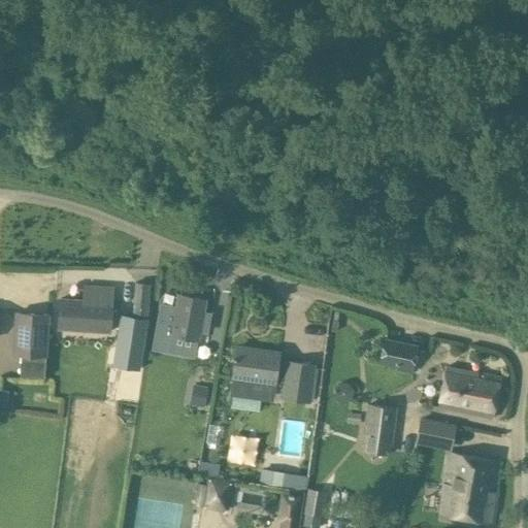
[(149,320),(151,284),(134,282),(132,316),(132,319),(124,368),(140,370),(149,320)]
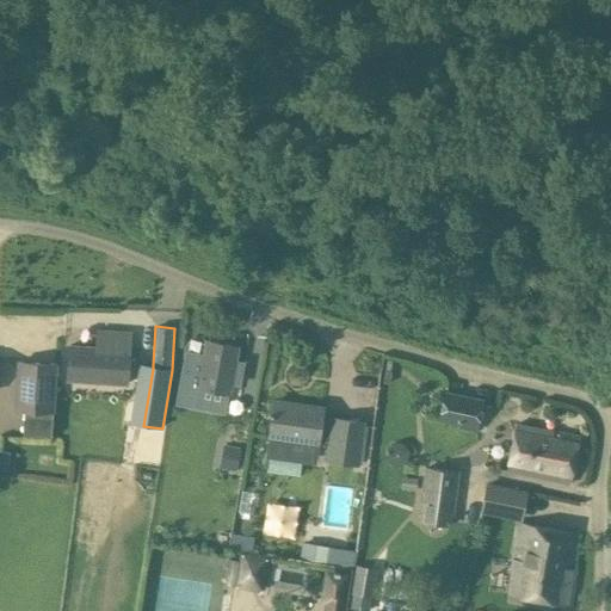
[(67,380),(128,384),(131,333),(97,331),(96,347),(69,345),(67,380)]
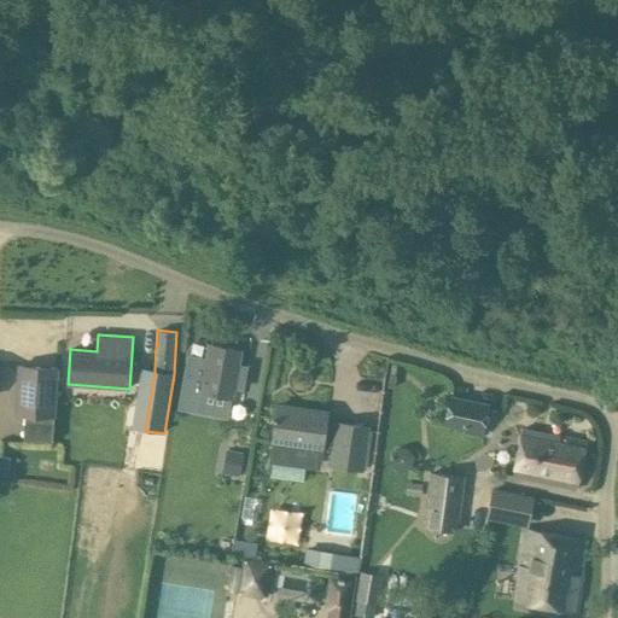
[(209,345),(200,392),(232,398),(240,350),(209,345)]
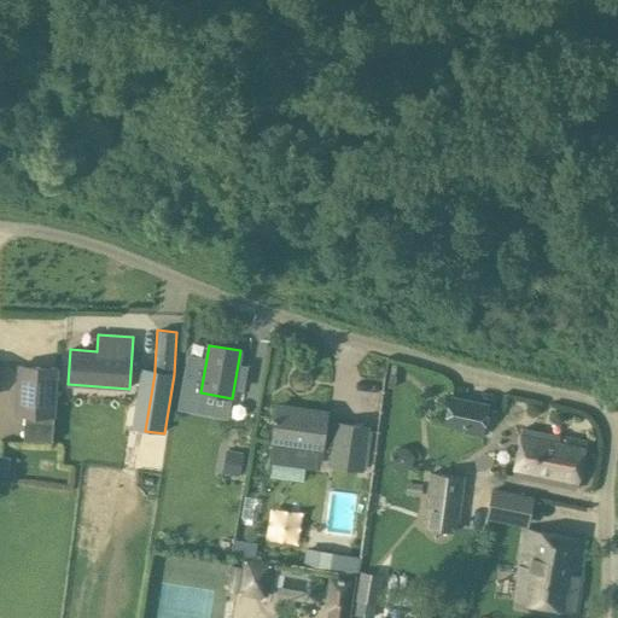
[(57,369),(18,367),(15,414),(53,417),(57,369)]
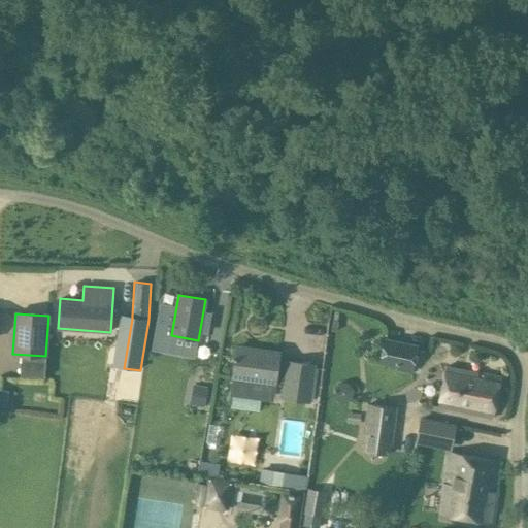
[(381,361),(399,365),(398,369),(411,372),(417,347),(385,339),(381,361)]
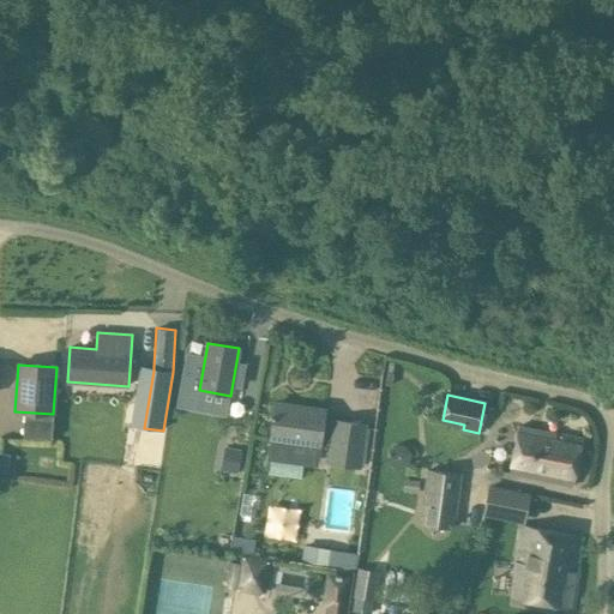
[(276,403),(271,439),(304,444),(301,459),(317,461),(318,446),(330,449),(329,463),(360,468),(366,425),(335,420),(335,422),(323,420),(324,410),(276,403)]
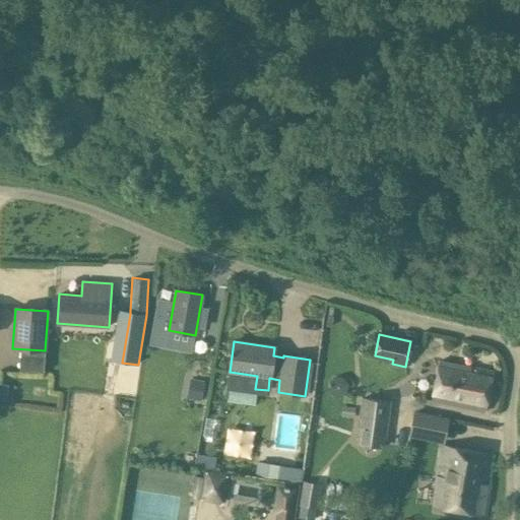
[(431,400),(484,411),(493,373),(440,362),(431,400)]
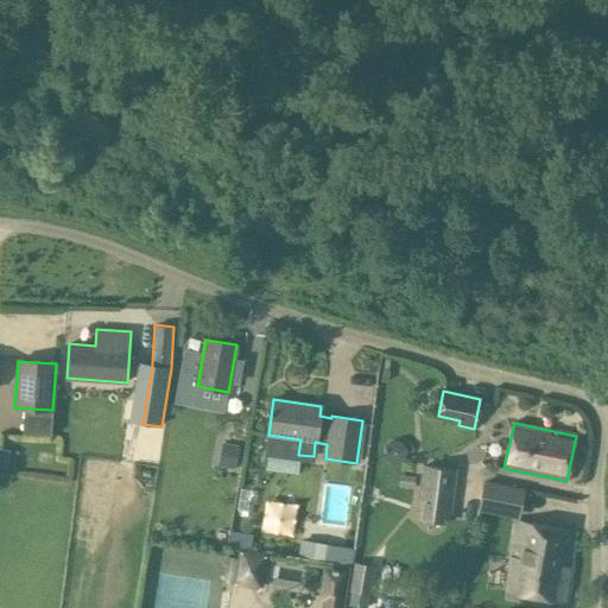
[(219,466),(235,468),(239,445),(222,442),(219,466)]
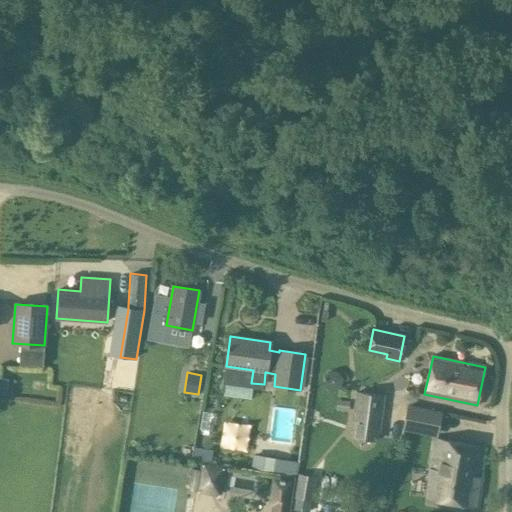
[(0,391),(11,391),(10,375),(0,375),(0,391)]
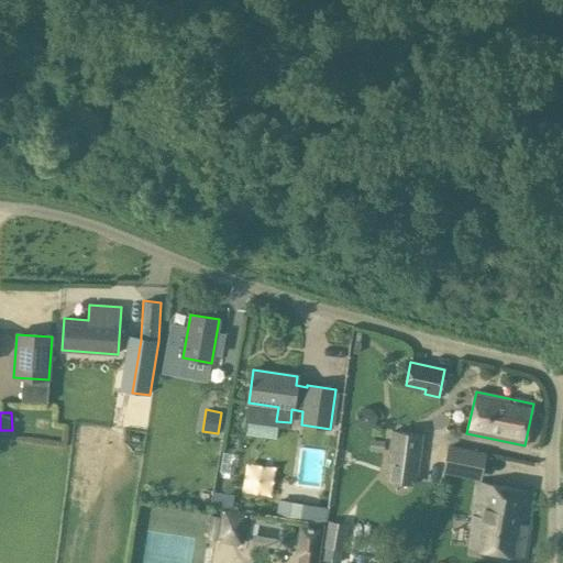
[(386,479),(417,484),(417,482),(421,483),(426,450),(420,449),(422,434),(392,431),(386,479)]
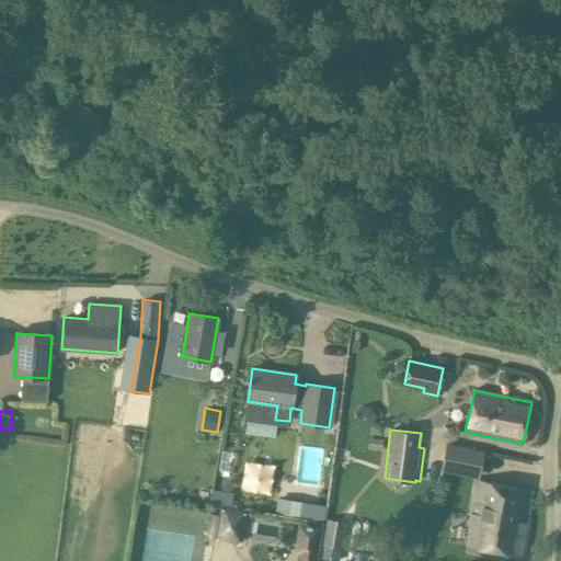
[(384,441),(369,439),(368,449),(382,450),(384,441)]
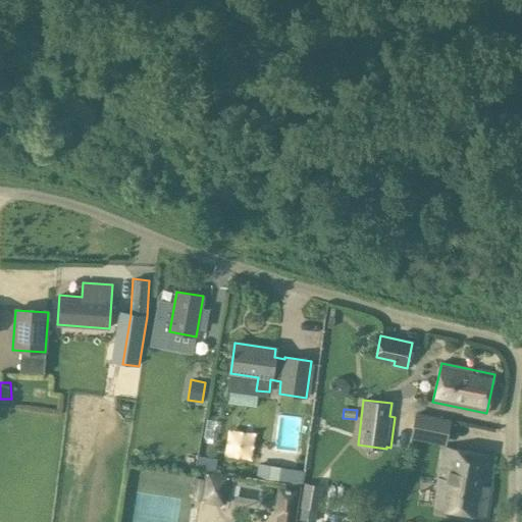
[(451,419),(418,413),(416,412),(411,435),(424,438),(425,435),(429,436),(428,439),(446,444),(451,419)]
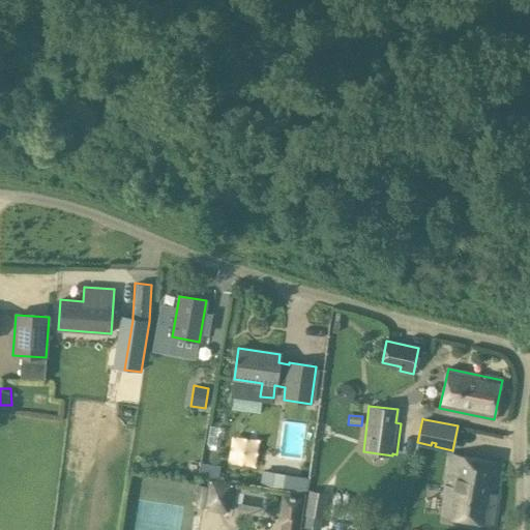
[(449,454),(441,516),(492,526),(496,494),(495,494),(499,463),(449,454)]
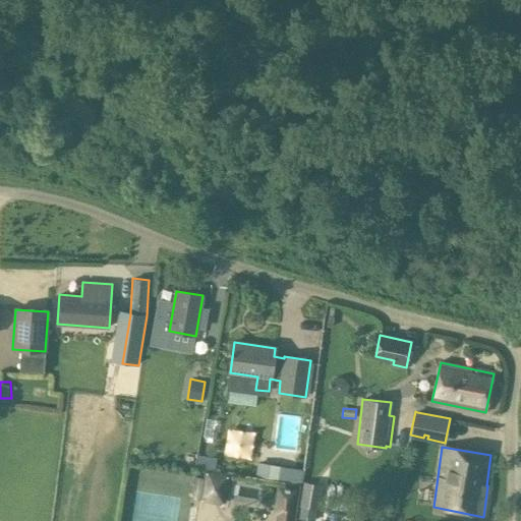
[(196,468),(215,470),(217,457),(198,455),(196,468)]
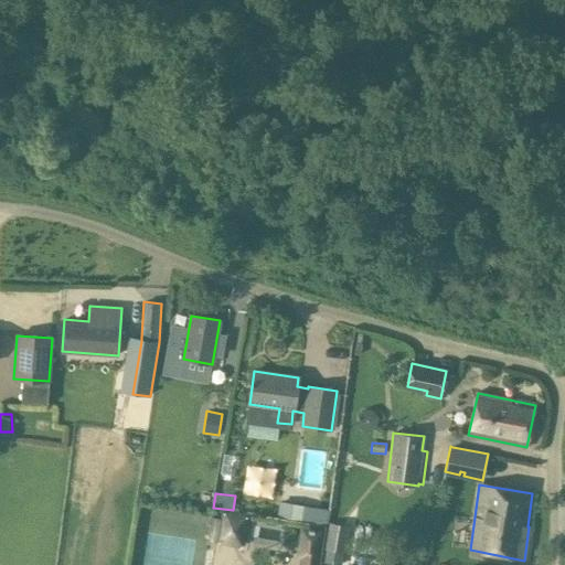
[(347,551),(351,524),(332,521),(328,547),(347,551)]
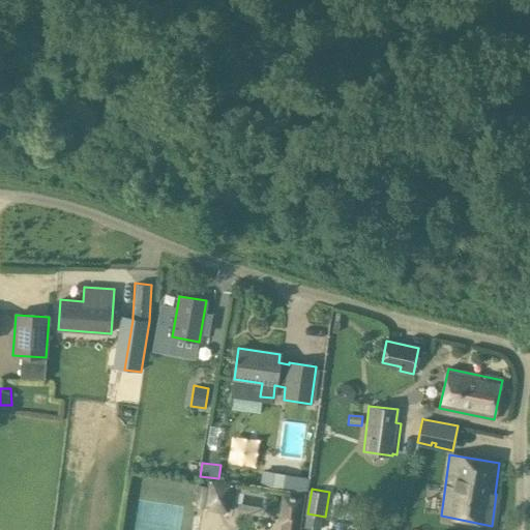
[(299,529),(302,502),(285,500),(282,529),(299,529)]
